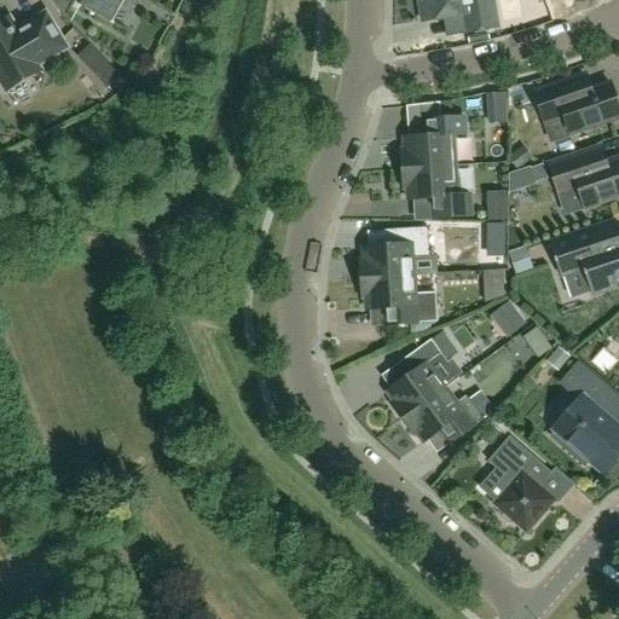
[(81,0),(79,6),(113,24),(114,23),(110,21),(121,0),(81,0)]
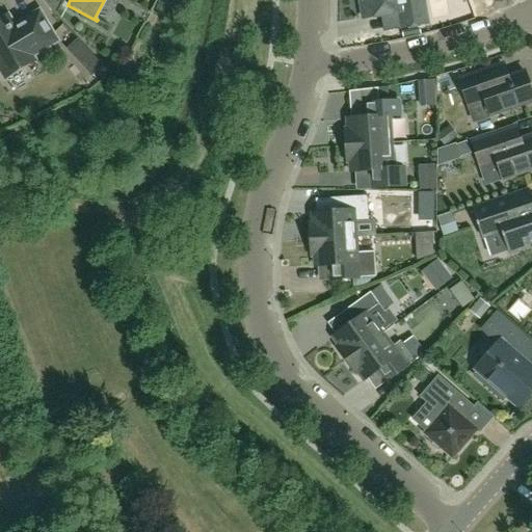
[(423,0),(363,0),(364,2),(360,3),(363,19),(399,12),(401,29),(428,25),(423,0)]
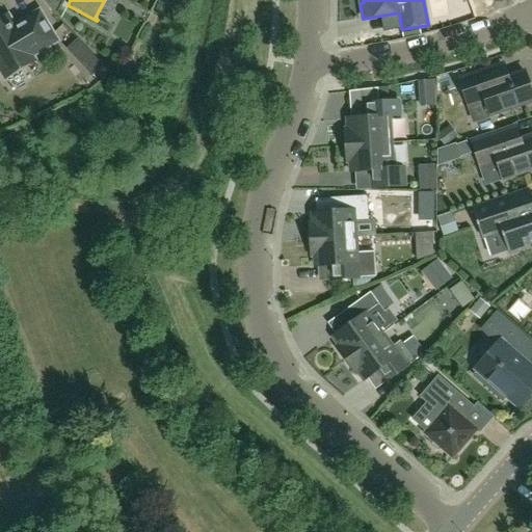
[(0,70),(5,80),(35,61),(32,56),(57,42),(40,11),(15,26),(7,15),(0,19),(0,70)]
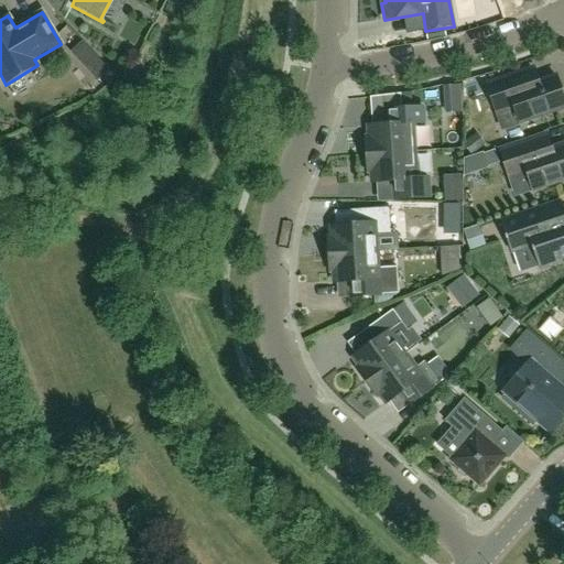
[(108,69),(82,43),(72,53),(97,80),(108,69)]
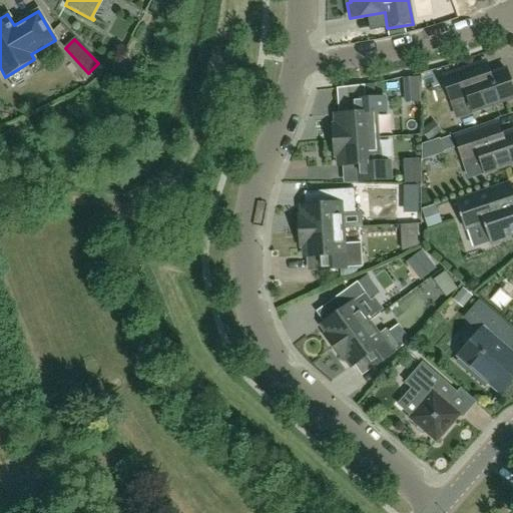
[(512,97),(512,91),(505,69),(489,75),(485,62),(443,77),(451,101),(467,96),(473,112),(512,97)]
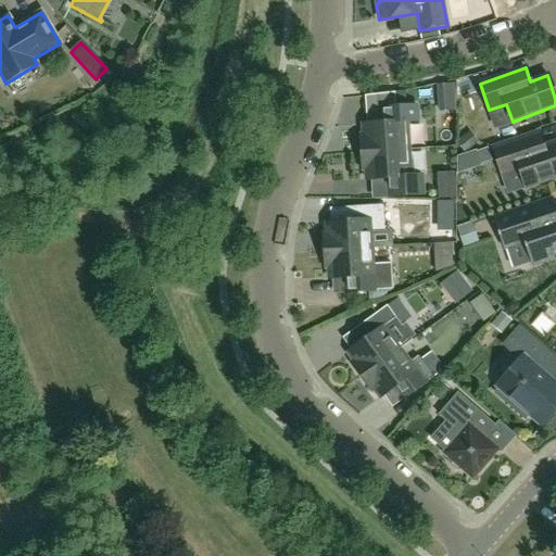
[(362,153),(409,150),(408,122),(418,122),(417,106),(389,108),(390,119),(387,123),(363,125),(363,136),(361,136),(362,153)]
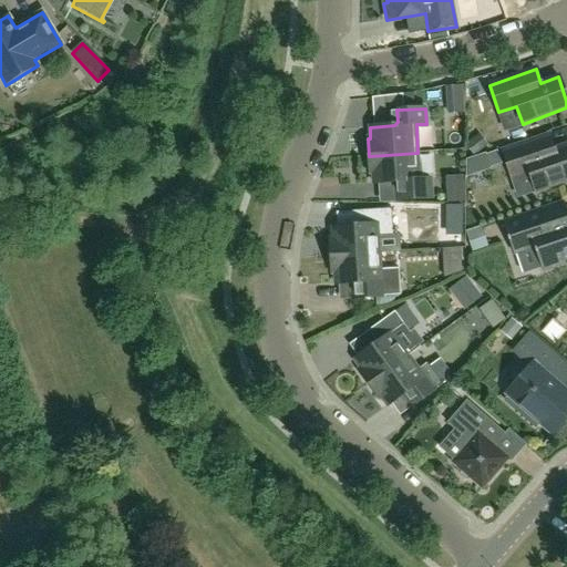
[(566,179),(566,146),(554,151),(549,136),(503,152),(512,178),(529,172),(536,191),(566,179)]
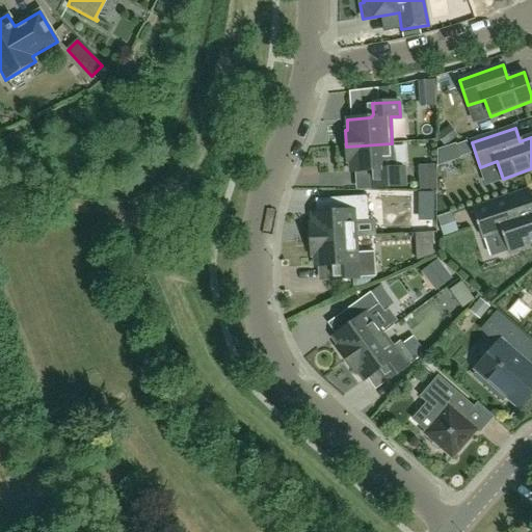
[(456,144),(460,157),(471,154),(467,141),(456,144)]
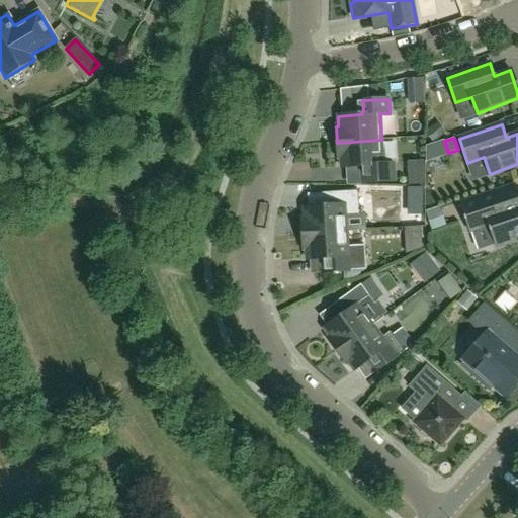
[(383,165),(381,140),(337,143),(338,159),(341,158),(341,168),(363,167),(366,169),(367,180),(394,178),(393,164),(383,165)]
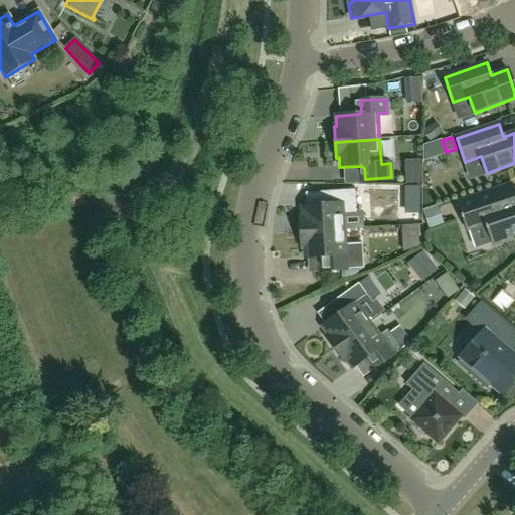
[(514,192),(512,185),(494,191),(457,203),(466,230),(485,223),(493,246),(510,240),(509,236),(514,234),(514,192)]
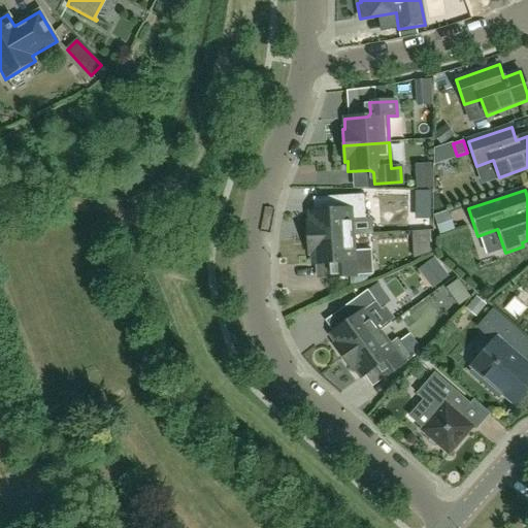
[(309,211),(309,222),(307,222),(308,238),(354,235),(353,220),(366,219),(365,194),(333,196),(334,207),(331,210),(309,211)]
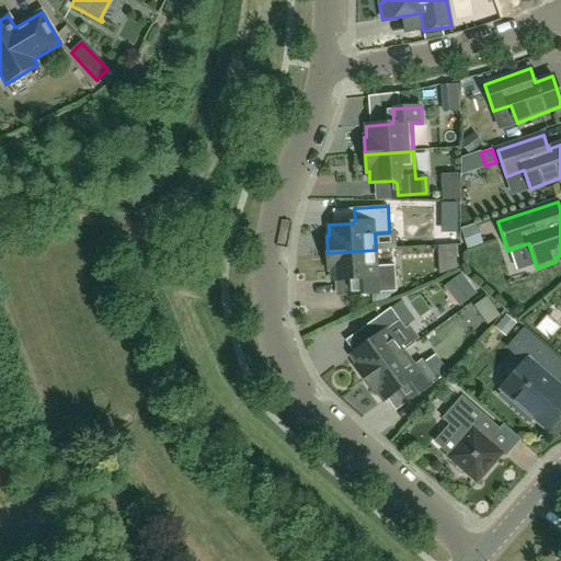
[(484,222),(460,230),(467,250),(491,242),(484,222)]
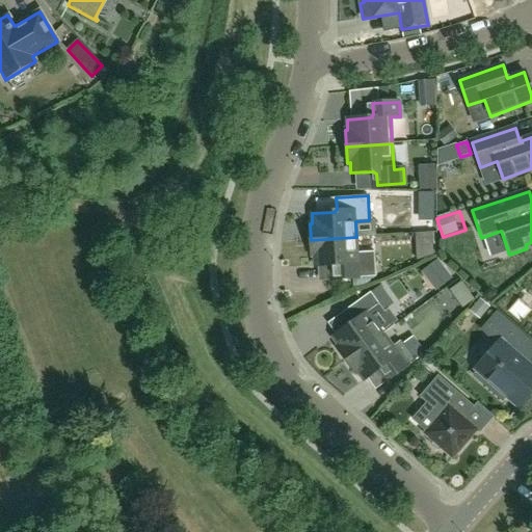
[(329,266),(330,280),(376,277),(374,251),(357,253),(356,237),(311,240),(312,257),(314,257),(315,267),(329,266)]
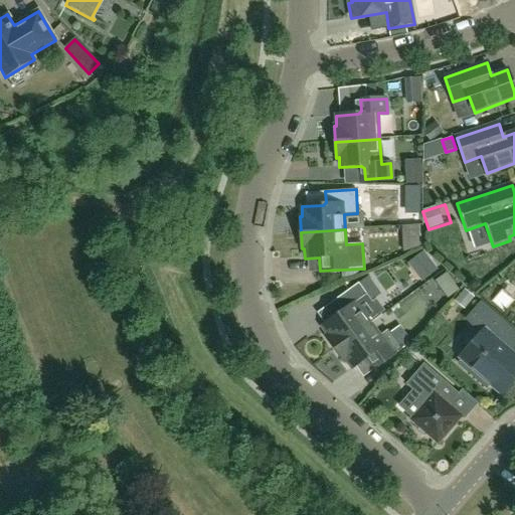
[(335,349),(371,323),(361,310),(372,302),(359,283),(334,301),(340,310),(340,314),(322,327),(328,335),(326,336),(335,349)]
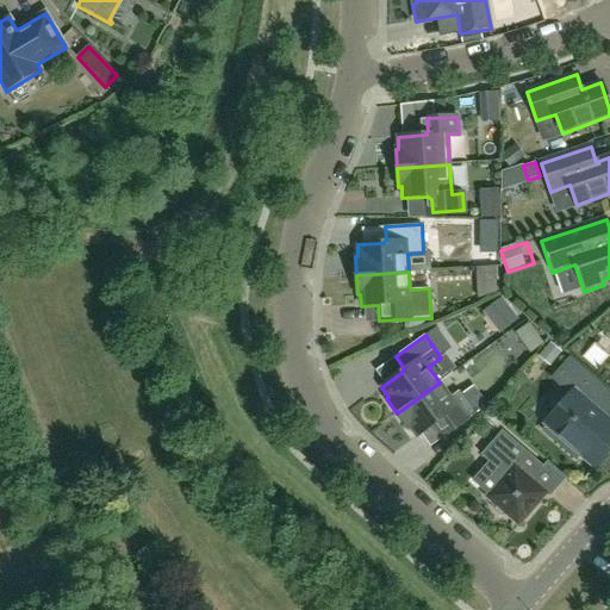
[(609,452),(609,450),(609,423),(587,404),(602,388),(571,362),(556,379),(572,392),(545,423),(560,436),(556,442),(576,459),(580,454),(591,464),(605,448),(609,452)]
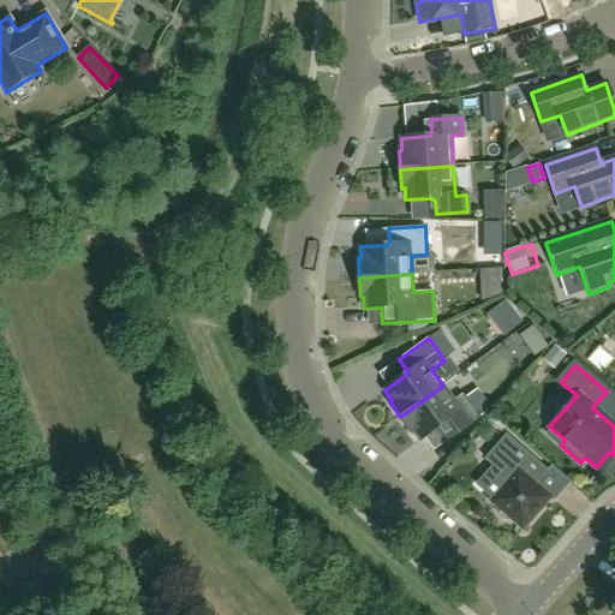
[(454,436),(479,417),(463,394),(454,401),(443,386),(400,417),(411,433),(413,431),(421,440),(442,425),(447,425),(454,436)]
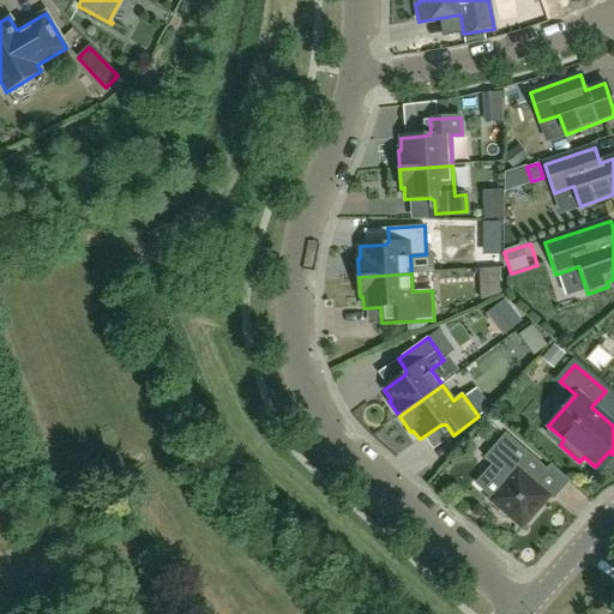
[(485,458),(492,465),(475,485),(492,499),(489,501),(494,505),(497,511),(499,516),(504,518),(510,519),(522,529),(551,497),(542,489),(540,480),(548,471),(505,434),(485,458)]
